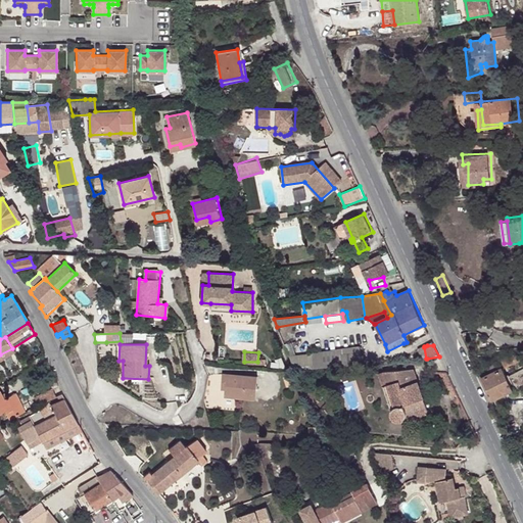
[(522,362),(518,353),(502,361),(505,370),(522,362)]
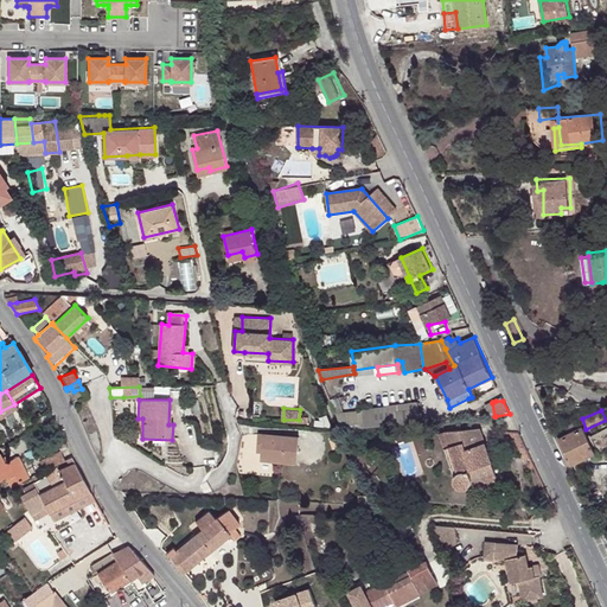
[(570,434),(583,428),(580,420),(567,426),(570,434)]
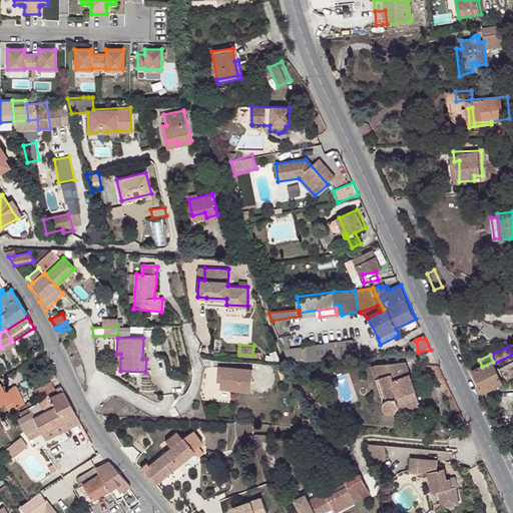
[(376,365),(389,402),(397,399),(400,407),(419,400),(405,362),(376,365)]
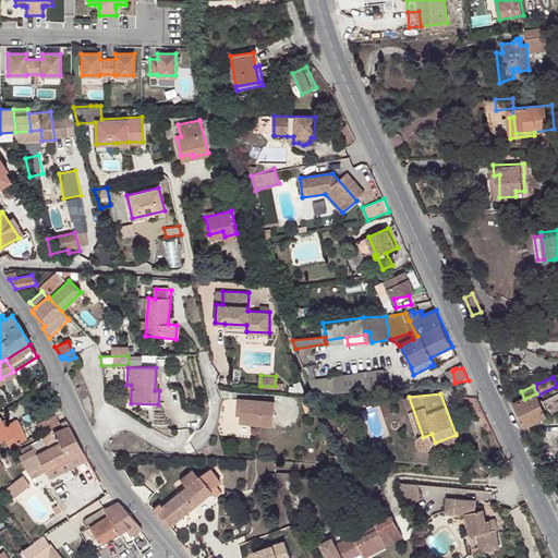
[(524,399),(513,403),(525,428),(546,419),(547,417),(542,405),(536,393),(524,399)]
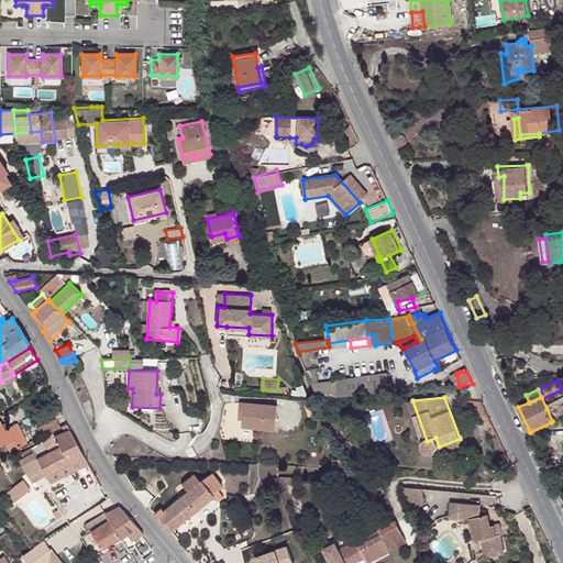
[(412,400),(409,401),(421,442),(427,441),(412,400)]
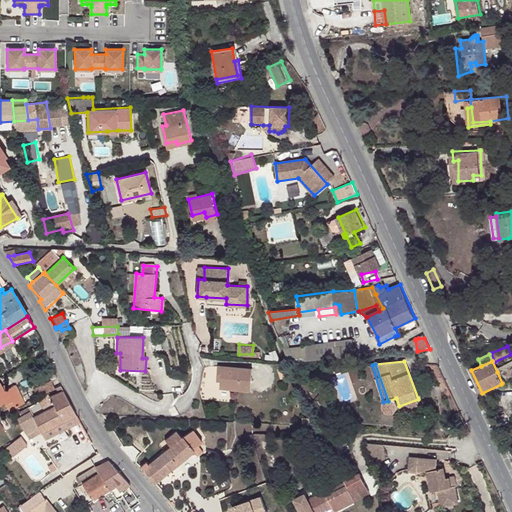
[(221,365),(220,380),(220,388),(251,390),(252,368),(221,365)]
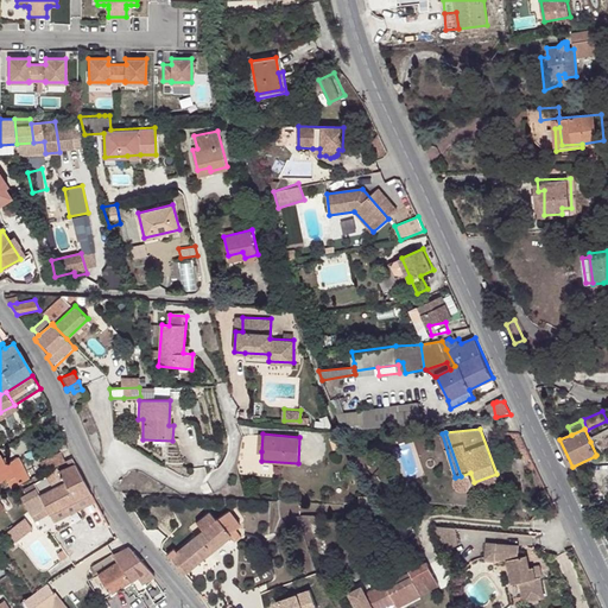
[(526,448),(519,434),(511,434),(519,451),(526,448)]
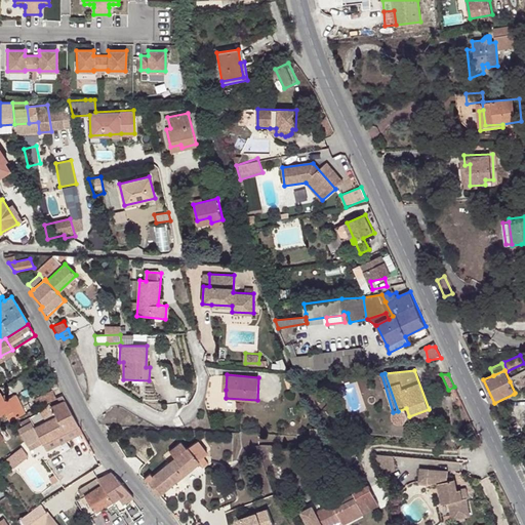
[(515,393),(514,394),(516,395),(524,390),(524,374),(510,381),(515,393)]
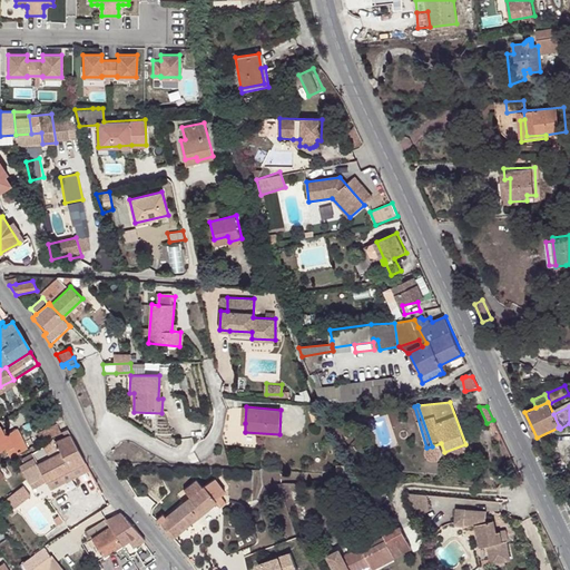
[(39,441),(60,430),(57,422),(53,423),(38,431),(39,433),(36,433),(39,441)]
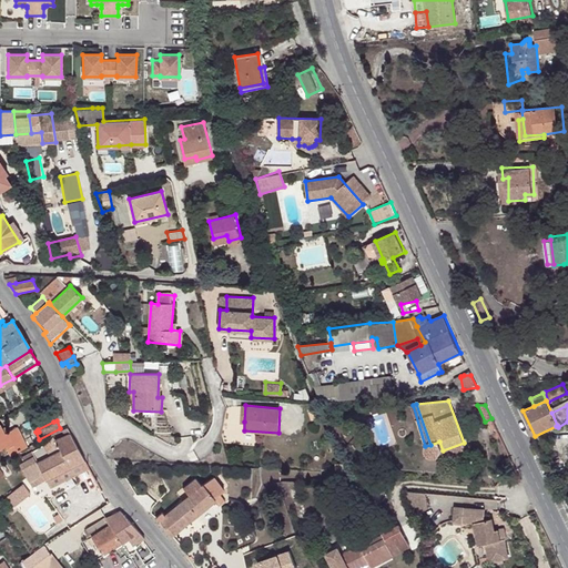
[(0,424),(0,423),(0,448),(7,445),(13,442),(18,450),(28,445),(18,426),(6,433),(0,424)]
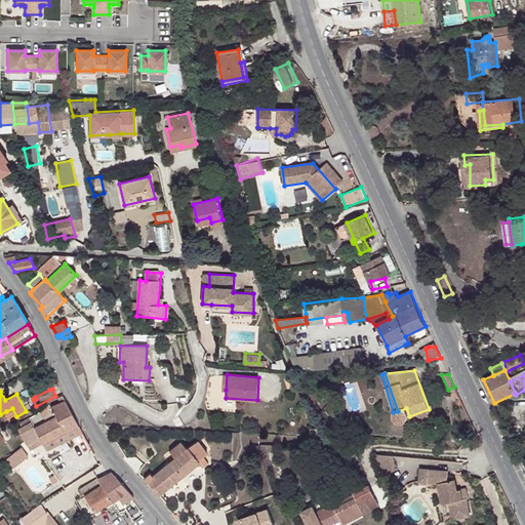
[(78,425),(65,401),(16,428),(25,444),(38,437),(42,444),(49,457),(74,444),(67,431),(78,425)]
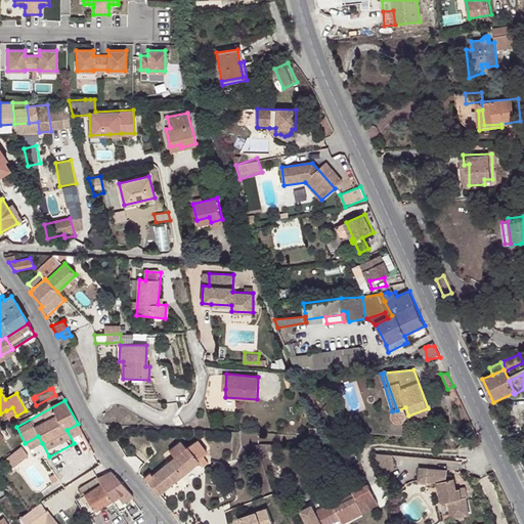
[(6,410),(7,413),(11,410),(14,417),(16,416),(12,407),(6,410)]
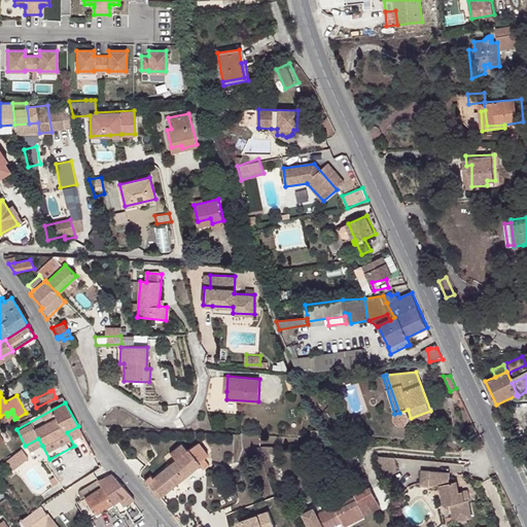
[(78,426),(67,432),(74,446),(85,440),(78,426)]
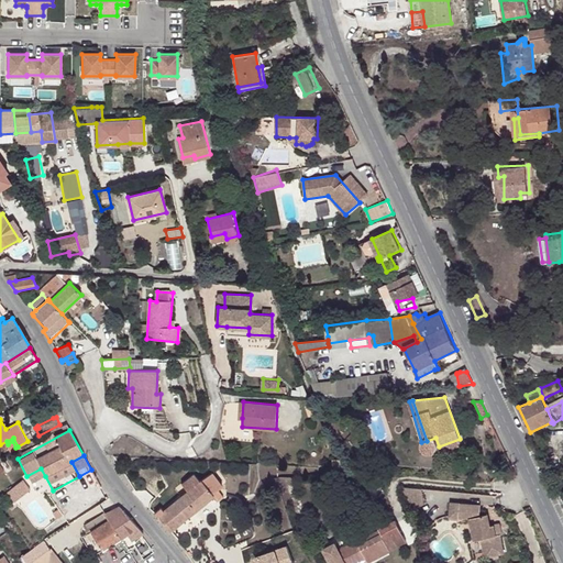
[(150,473),(136,462),(130,470),(143,481),(150,473)]
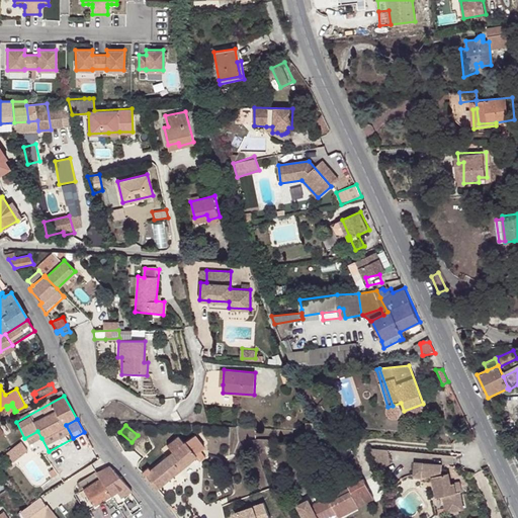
[(37,431),(24,438),(28,445),(41,438),(37,431)]
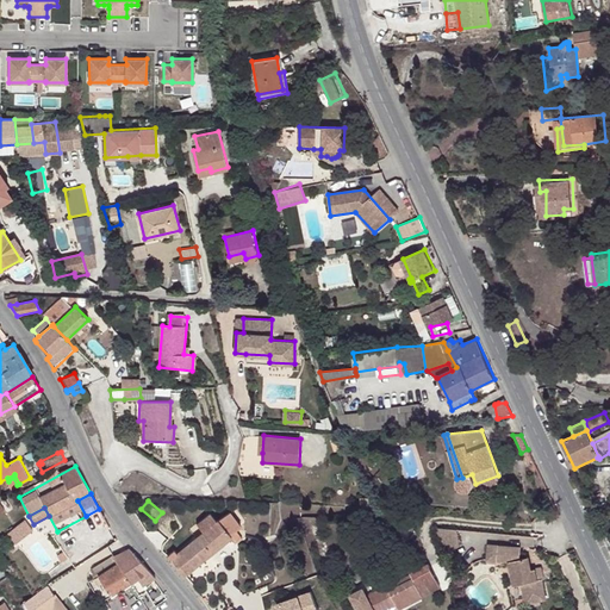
[(174,551),(167,556),(170,560),(184,574),(207,556),(210,559),(215,556),(212,553),(230,537),(235,543),(242,539),(236,531),(241,527),(230,514),(218,523),(212,515),(198,526),(204,534),(178,555),(174,551)]
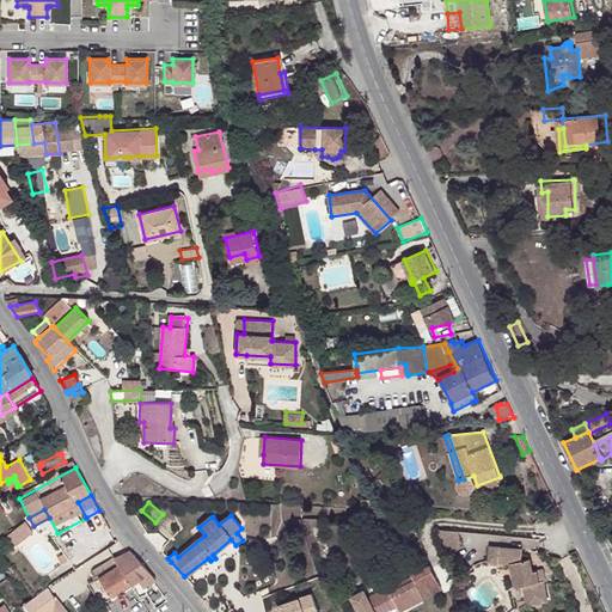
[(24,520),(7,533),(16,545),(32,532),(24,520)]
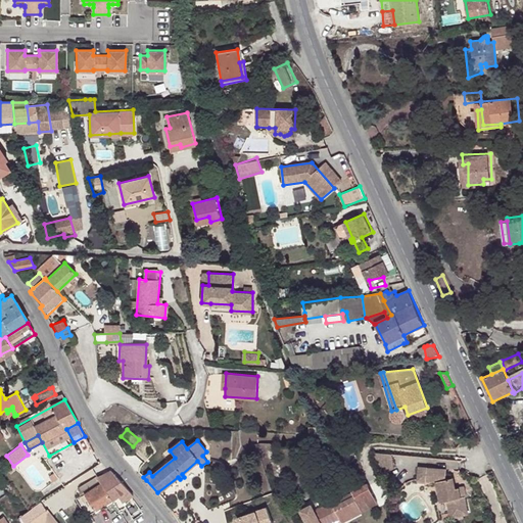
[(375,457),(385,474),(394,469),(392,456),(375,454),(375,457)]
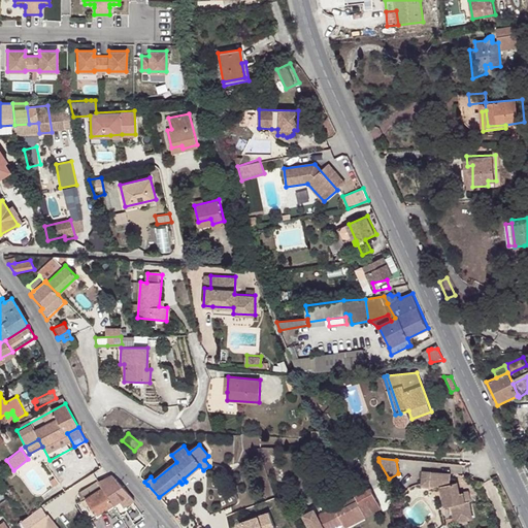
[(440,484),(443,504),(450,503),(452,520),(469,518),(467,501),(464,501),(462,492),(460,493),(459,482),(452,483),(453,475),(426,472),(425,486),(440,484)]
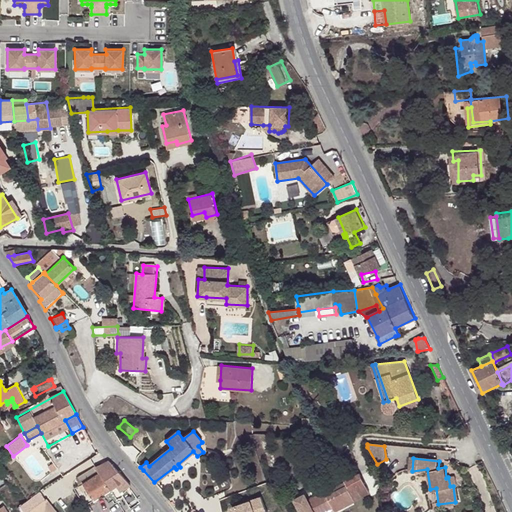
[(125,479),(108,460),(93,467),(78,477),(83,484),(81,485),(92,501),(109,490),(115,486),(125,479)]
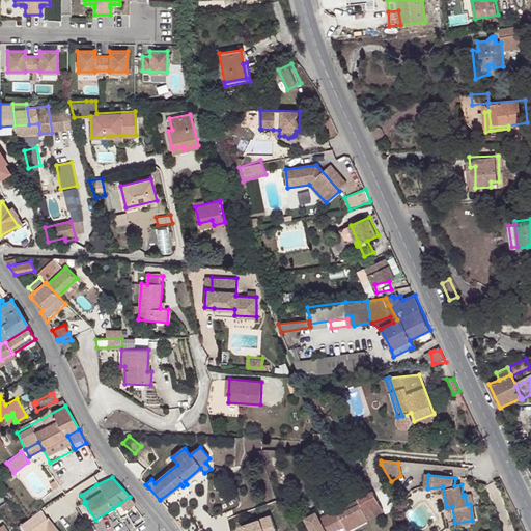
[(124,510),(135,503),(130,497),(119,504),(124,510)]
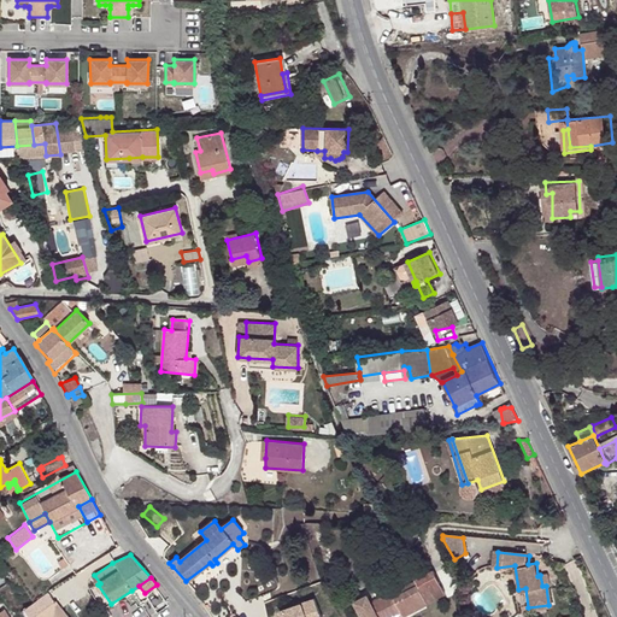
[(413,594),(416,599),(403,605),(392,610),(389,604),(369,615),(365,606),(352,613),(353,616),(428,616),(442,610),(432,586),(413,594)]
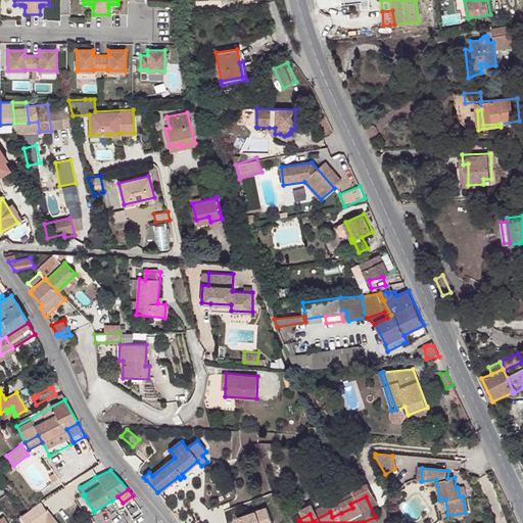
[(25,522),(58,522),(48,509),(47,509),(42,502),(22,514),(20,515),(25,522)]
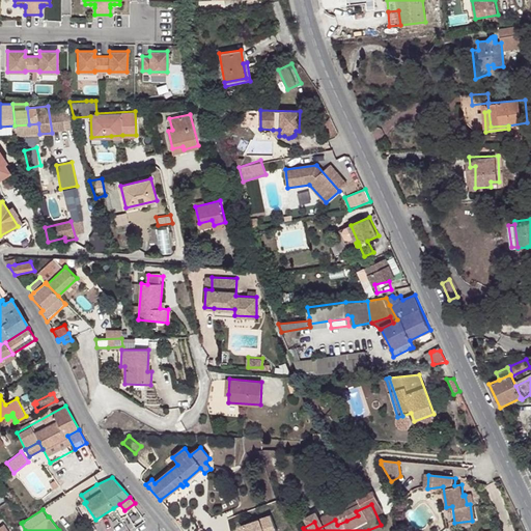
[(335,520),(337,525),(346,521),(343,515),(335,520)]
